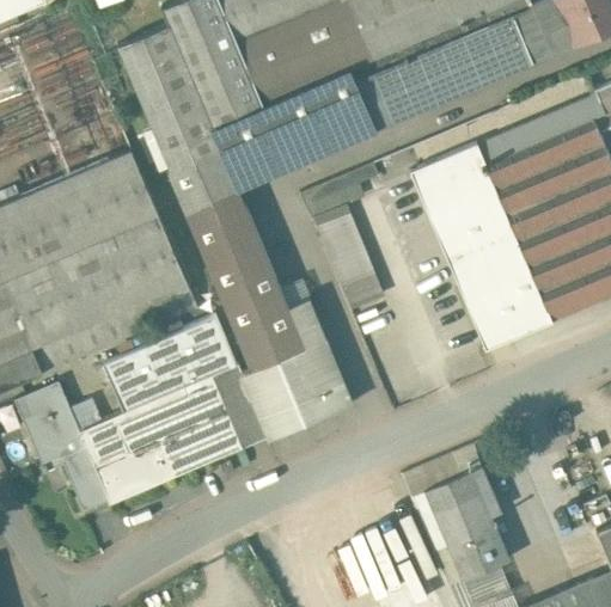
[(0,0),(0,19),(47,0),(46,0),(0,0)]
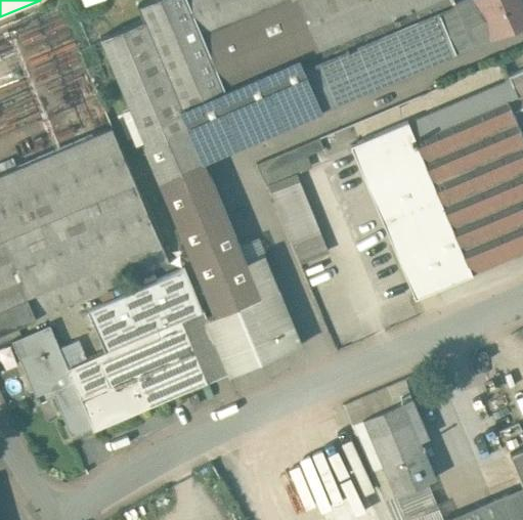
[(158,0),(138,8),(144,23),(181,111),(224,92),(225,93),(269,75),(273,85),(305,72),(455,9),(454,6),(451,0),(158,0)]
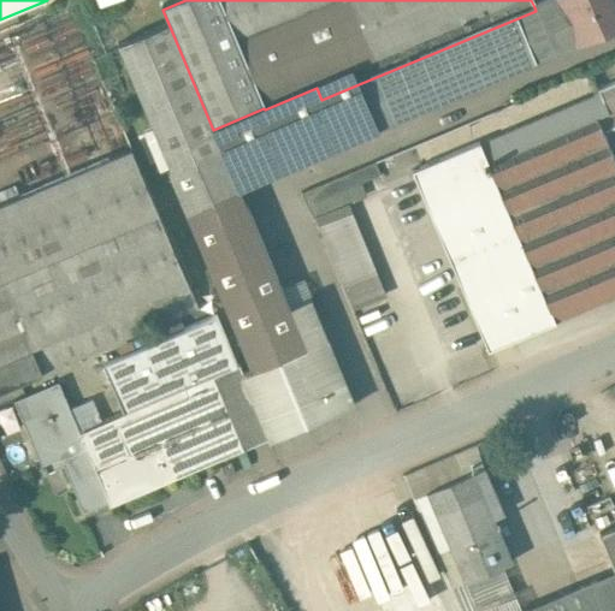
[(614,10),(610,0),(551,0),(534,7),(536,11),(554,55),(555,55),(614,29),(614,10)]
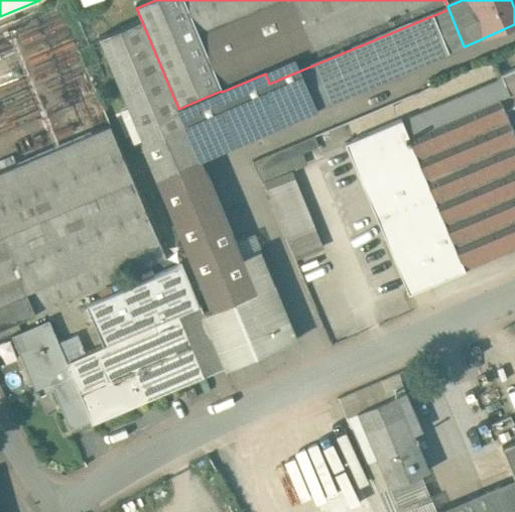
[(448,9),(300,71),(316,109),(465,47),(465,46),(464,46),(448,9)]
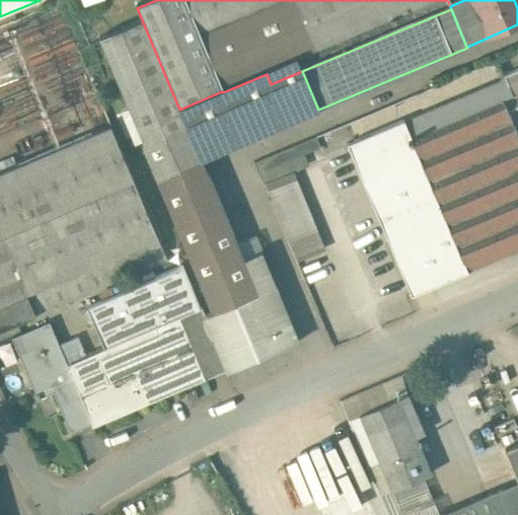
[(179,109),(143,22),(100,41),(145,146),(188,128),(179,109)]
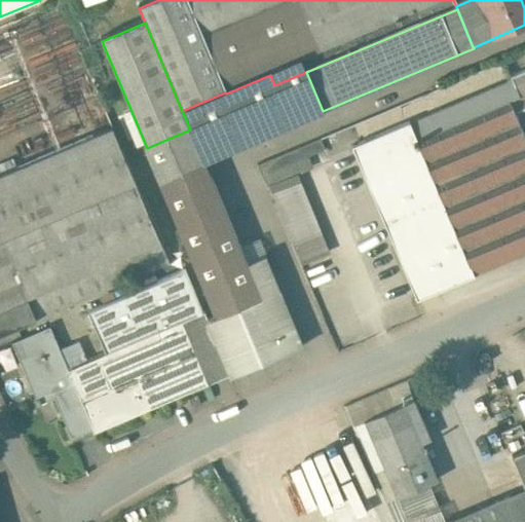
[(505,64),(403,107),(406,114),(509,70),(505,64)]
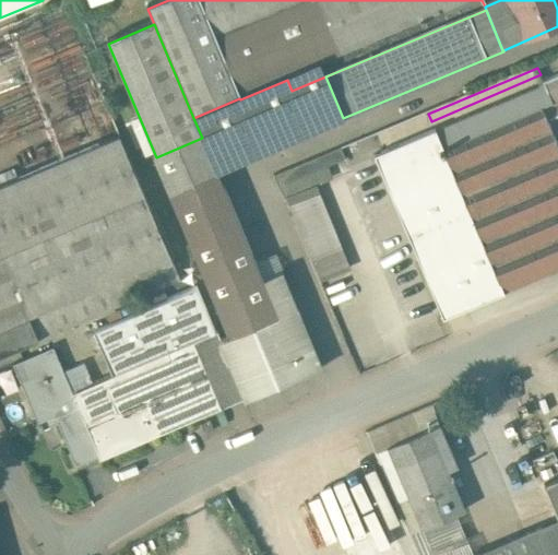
[(292,91),(287,80),(240,99),(239,98),(193,118),(202,138),(217,174),(343,118),(325,77),(292,91)]
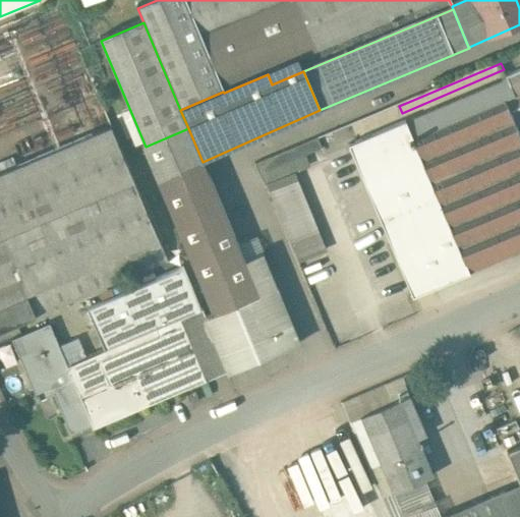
[(406,124),(406,125),(469,275),(470,275),(519,252),(519,136),(511,115),(519,111),(519,73),(506,79),(507,82),(406,124)]
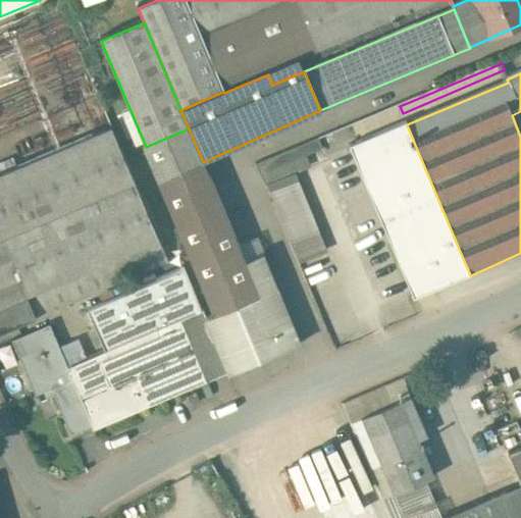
[(407,123),(350,148),(414,301),(471,276),(471,275),(470,275),(407,125),(407,124),(407,123)]
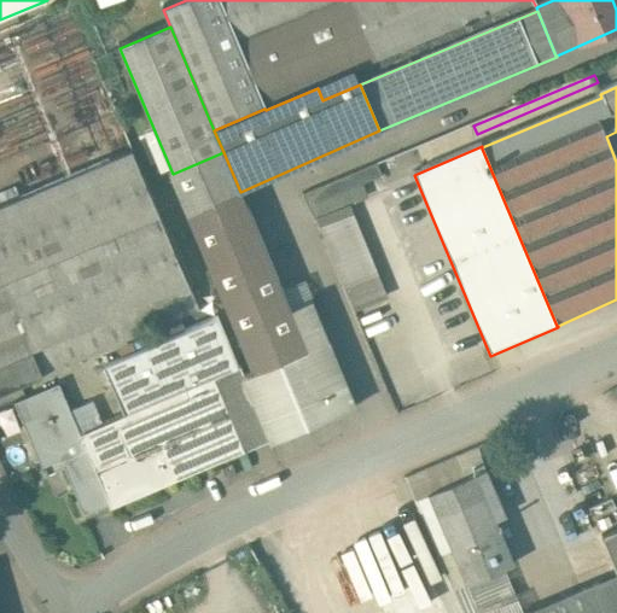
[(240,192),(223,152),(173,174),(170,175),(254,374),(254,377),(308,354),(308,352),(291,313),(240,192)]
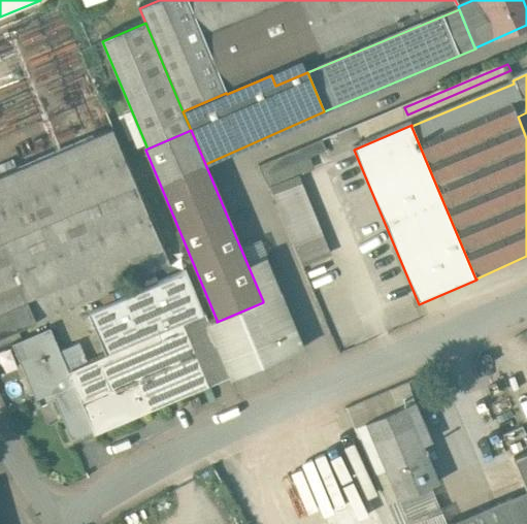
[(113,131),(0,178),(0,338),(171,268),(113,131)]
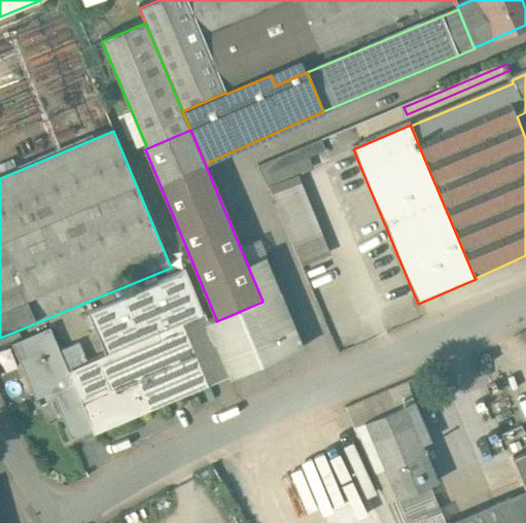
[(281,293),(267,259),(248,267),(263,301),(281,293)]
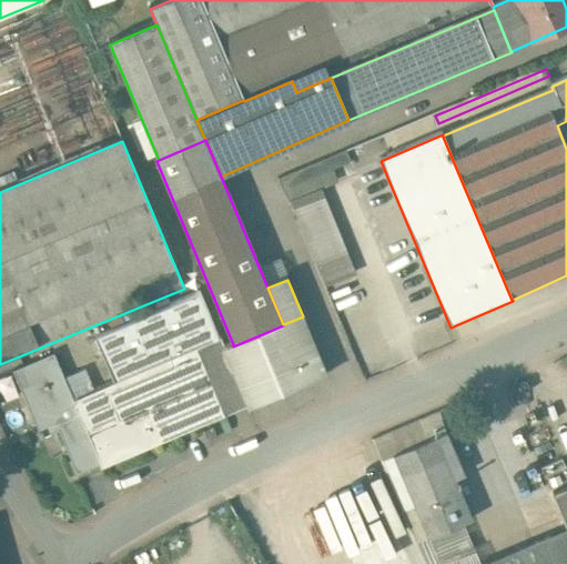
[(200,295),(95,339),(114,385),(199,350),(219,341),(200,295)]
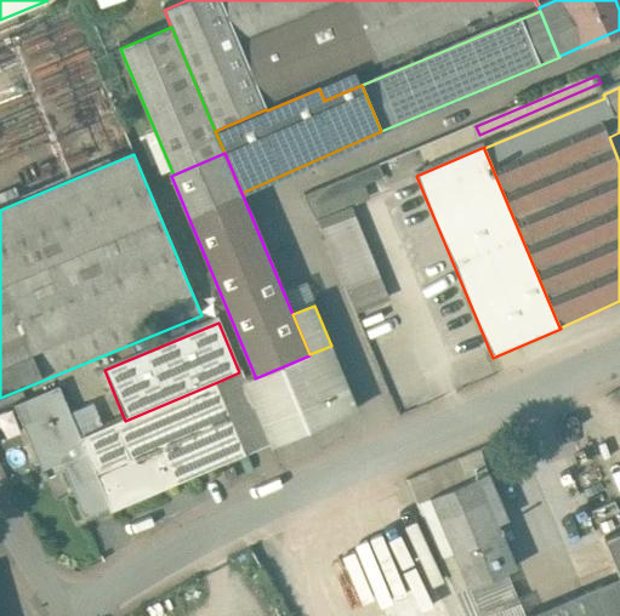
[(310,355),(255,378),(255,376),(244,381),(271,445),(272,449),(359,412),(331,346),(310,354),(310,355)]
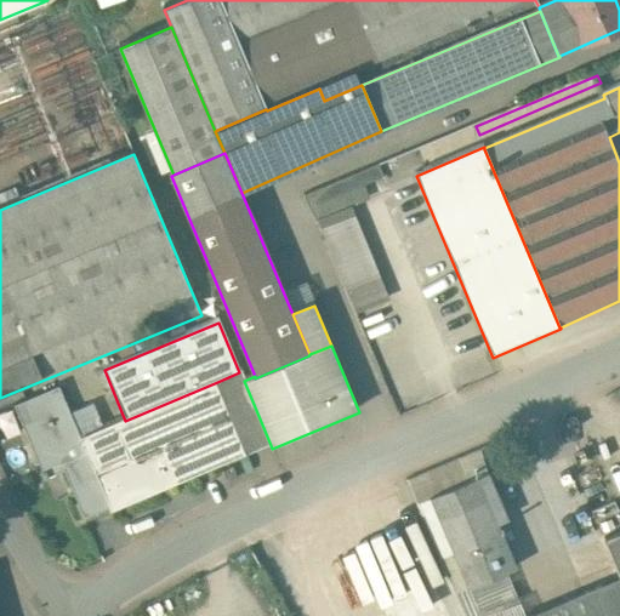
[(244,381),(240,372),(239,372),(217,382),(249,455),(271,445),(244,381)]
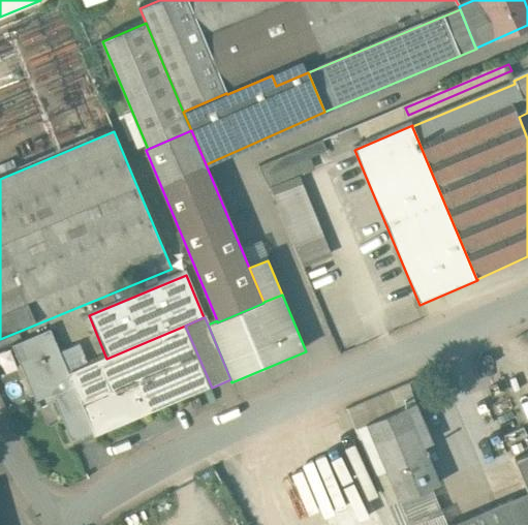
[(106,359),(68,374),(51,332),(12,347),(38,409),(55,403),(72,443),(93,435),(94,437),(212,388),(185,326),(106,359)]
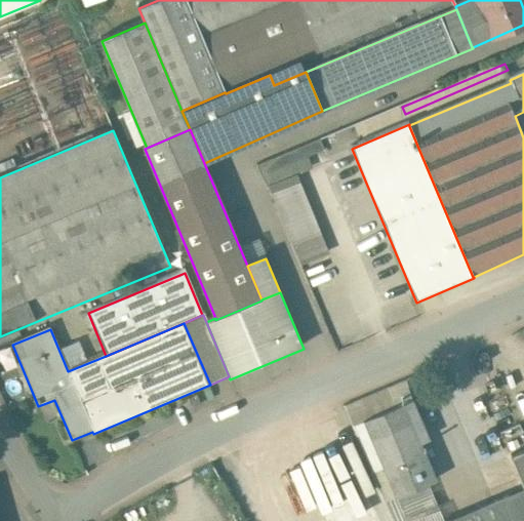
[(396,387),(345,408),(353,428),(364,424),(364,423),(404,406),(396,387)]
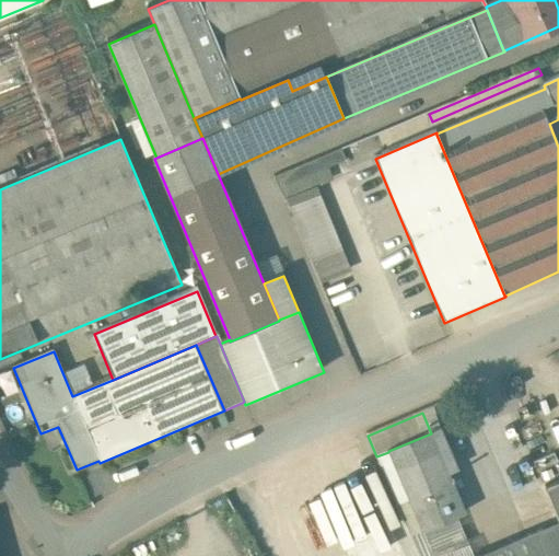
[(431,433),(388,451),(388,452),(423,533),(466,516),(431,433)]
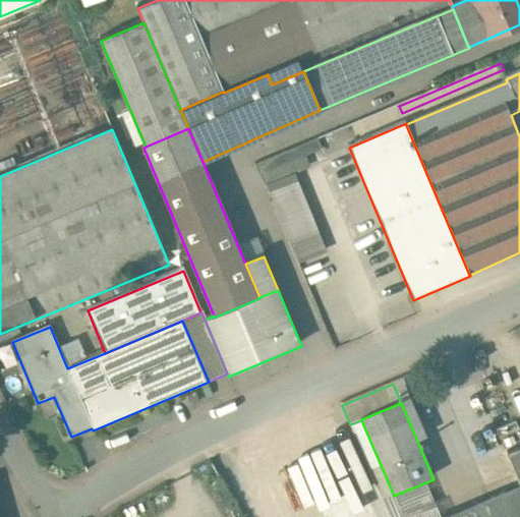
[(394,496),(361,420),(350,424),(363,458),(368,469),(382,501),(394,496)]
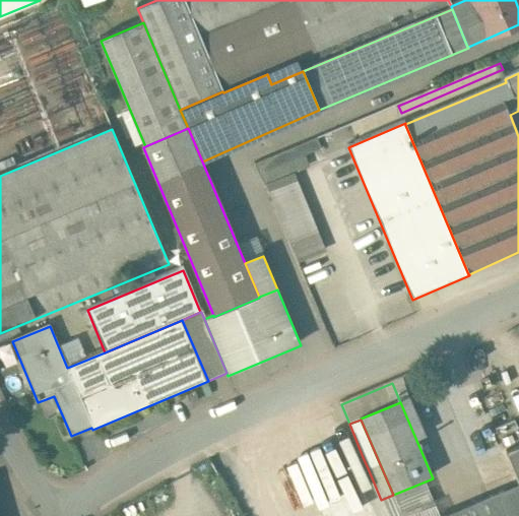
[(292,448),(295,454),(307,482),(320,515),(387,515),(381,500),(368,468),(357,473),(337,428),(292,448)]
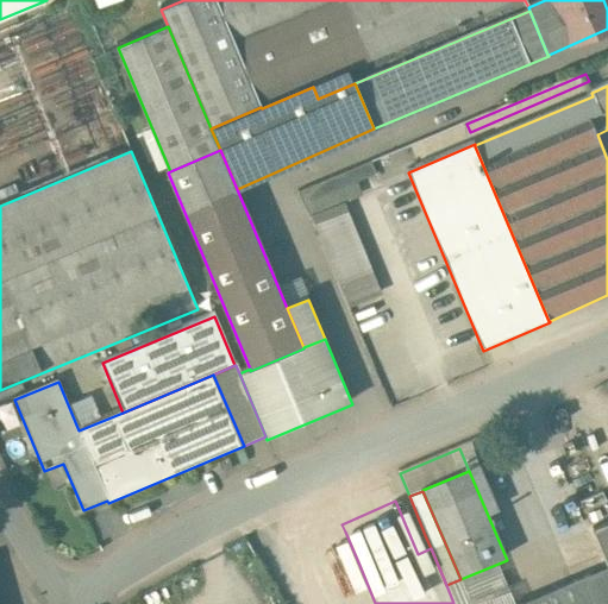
[(607,526),(594,532),(607,564),(607,526)]
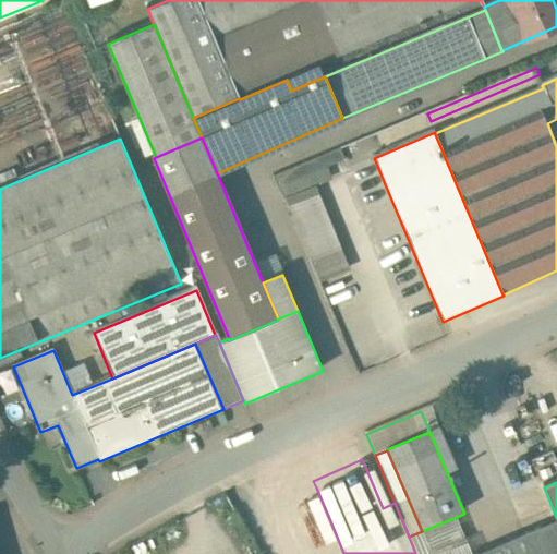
[(277,540),(329,518),(316,488),(304,492),(302,485),(262,503),(277,540)]
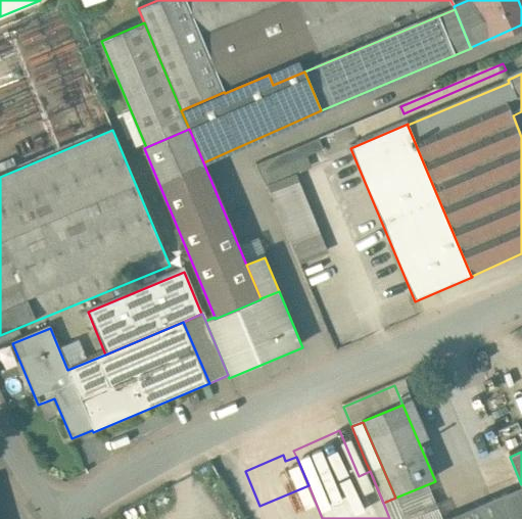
[(521,489),(453,518),(521,518),(521,489)]
